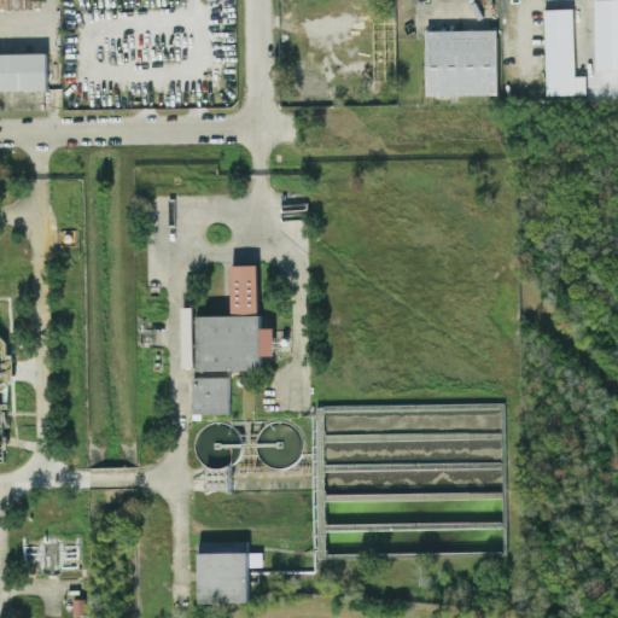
[(617,0),(595,0),(596,70),(617,69),(617,0)]
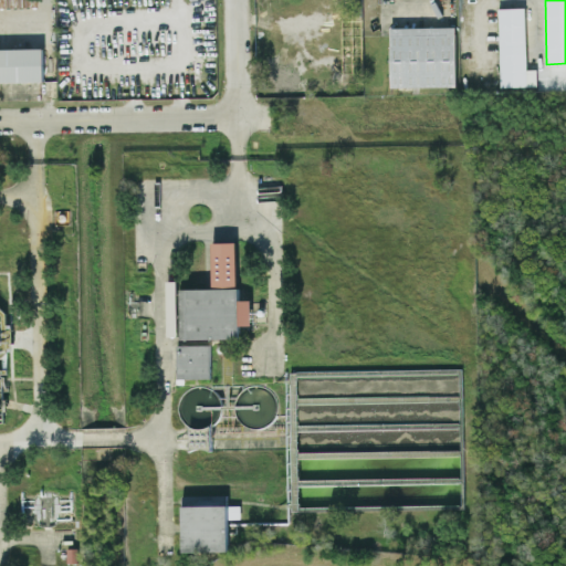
[(498,8),(500,86),(536,85),(536,69),(526,69),(524,7),(498,8)]
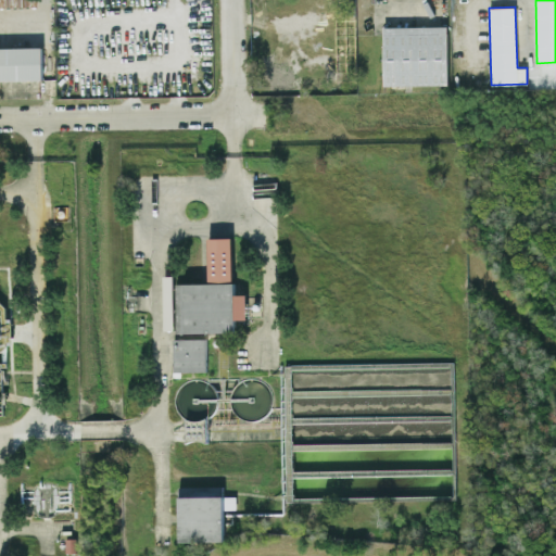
[(447,84),(447,26),(382,27),(383,85),(447,84)]
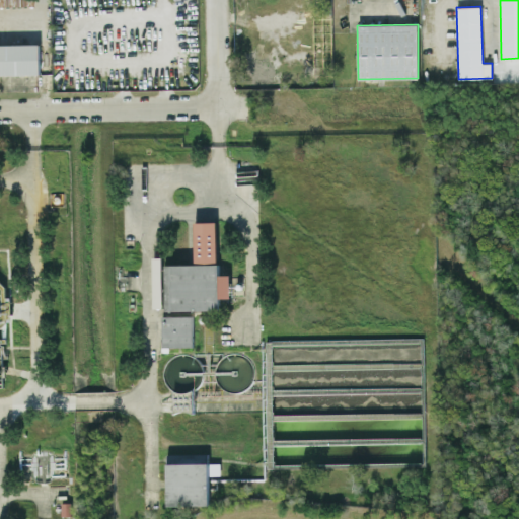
[(0,75),(40,75),(39,44),(0,44),(0,75)]
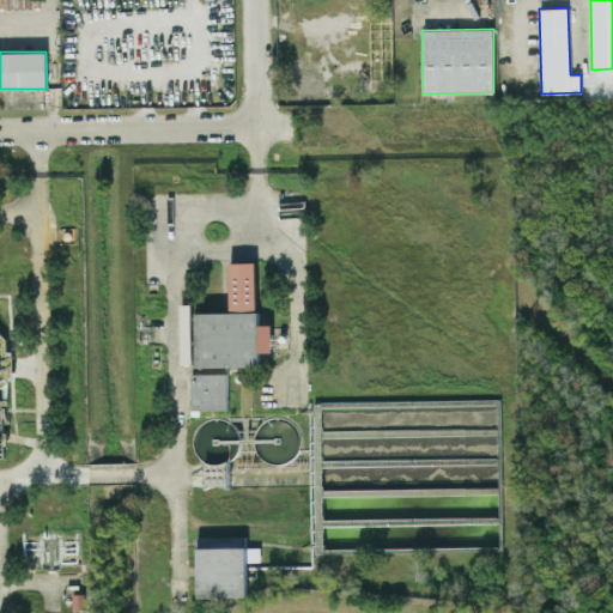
[(230,311),(183,313),(184,366),(258,365),(258,352),(271,351),(271,325),(256,325),(255,261),(229,262),(230,311)]
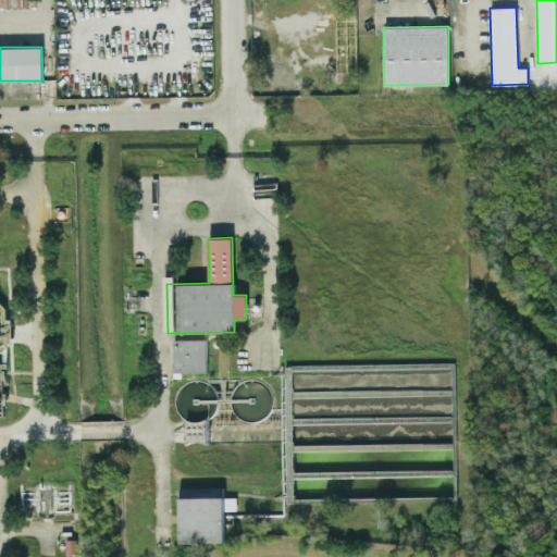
[(207,338),(173,338),(174,372),(207,372),(207,338)]
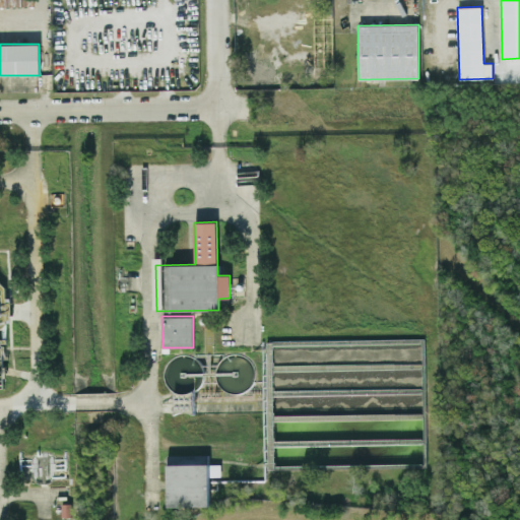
[(179,463),(179,456),(167,456),(168,507),(209,506),(208,463),(179,463)]
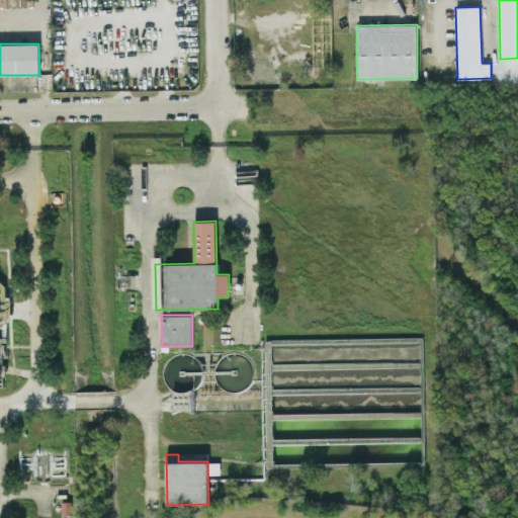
[(208,473),(220,473),(220,461),(208,461),(208,473)]
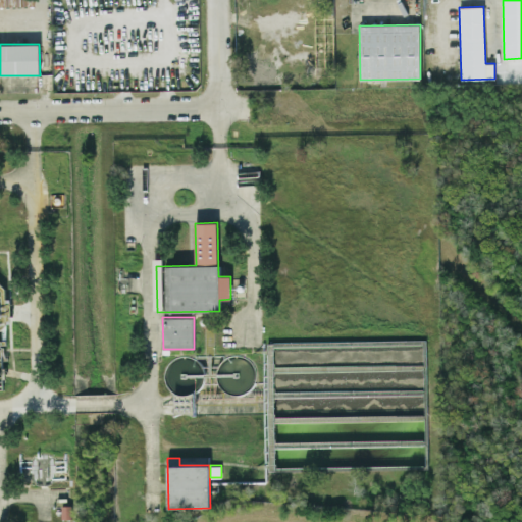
[(70,518),(71,507),(62,507),(62,518),(70,518)]
